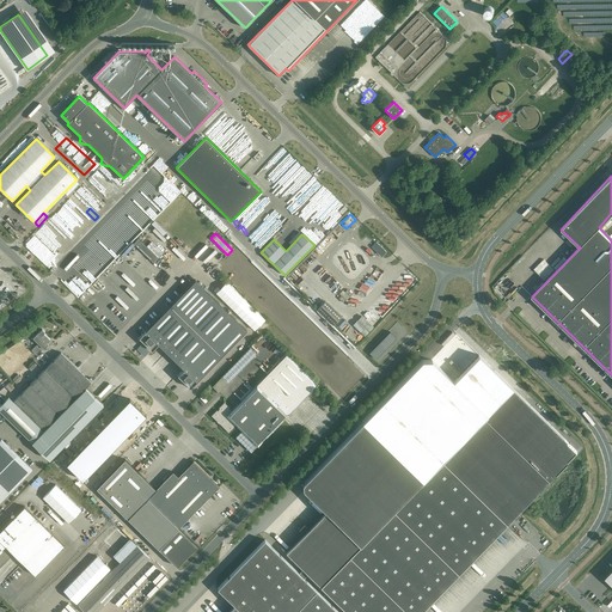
[(61,256),(72,245),(66,239),(57,248),(61,251),(59,254),(61,256)]
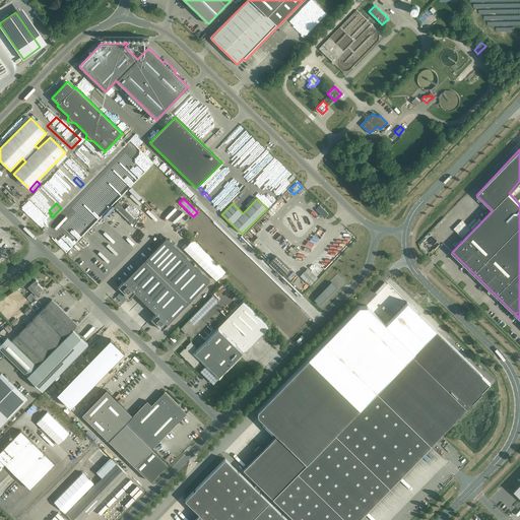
[(114,206),(129,221),(133,218),(118,203),(114,206)]
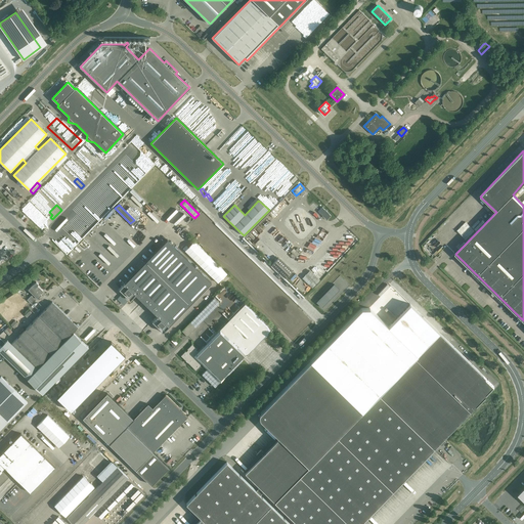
[(331,216),(322,207),(318,212),(326,220),(331,216)]
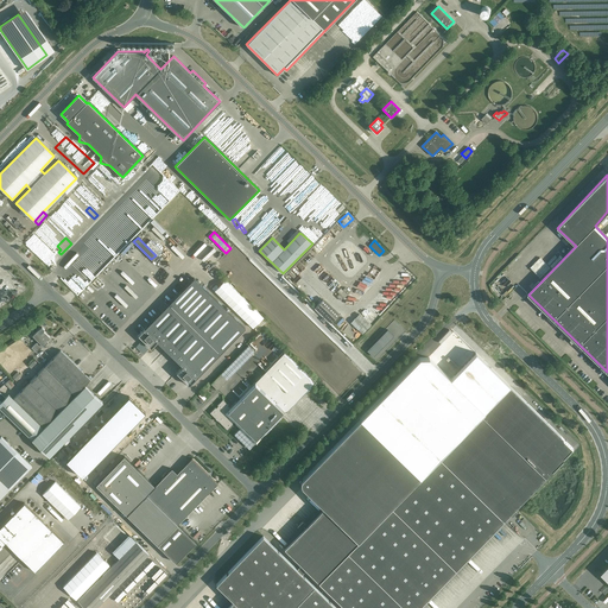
[(189,385),(245,328),(194,278),(138,335),(151,348),(157,341),(183,366),(177,373),(189,385)]
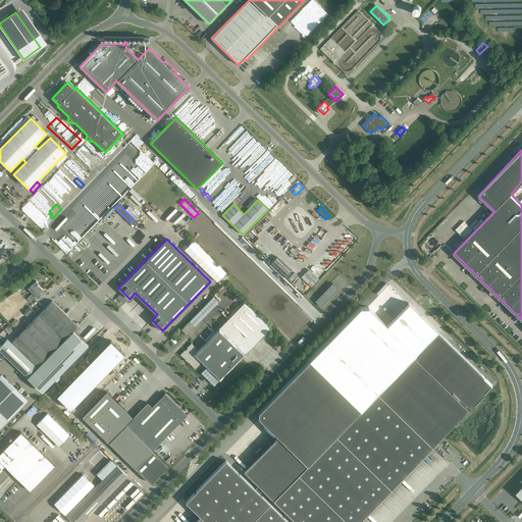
[(194,241),(184,249),(217,281),(226,272),(194,241)]
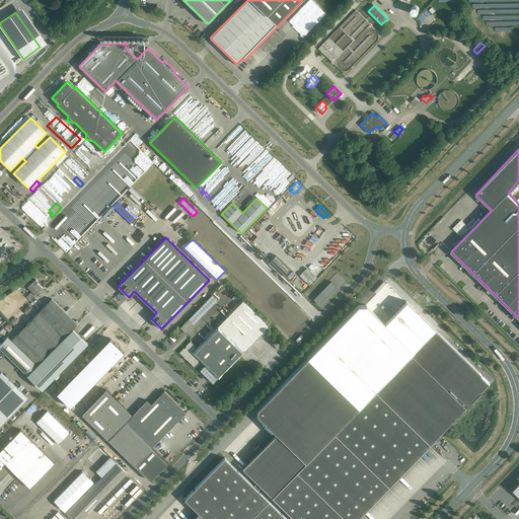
[(296,251),(298,249),(295,245),(287,252),(291,256),(293,254),(296,251)]
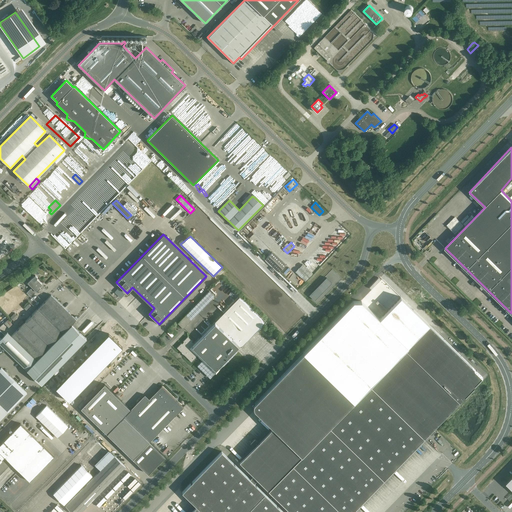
[(285,265),(272,252),(265,258),(278,271),(285,265)]
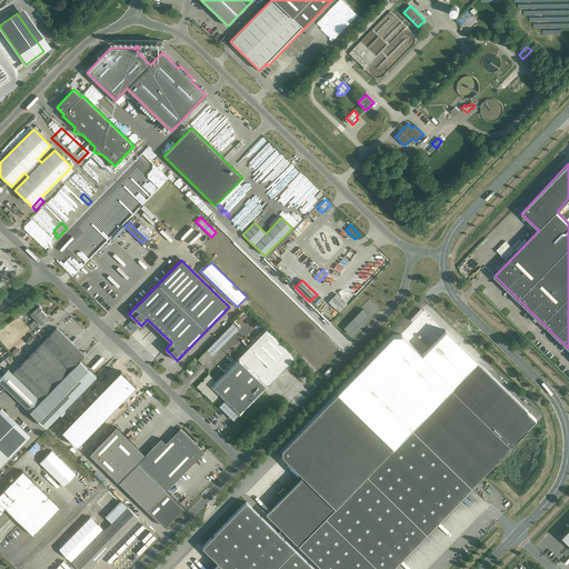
[(326,301),(337,311),(345,303),(333,292),(326,301)]
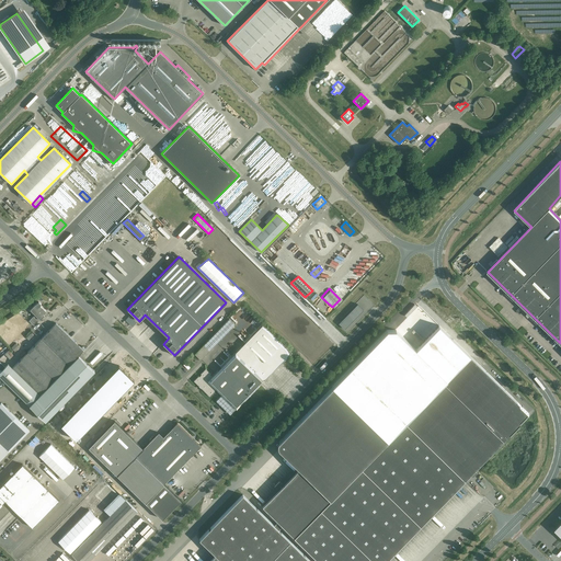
[(41,305),(42,304),(38,301),(34,305),(30,309),(35,315),(29,321),(34,325),(43,317),(42,316),(46,311),(41,305)]
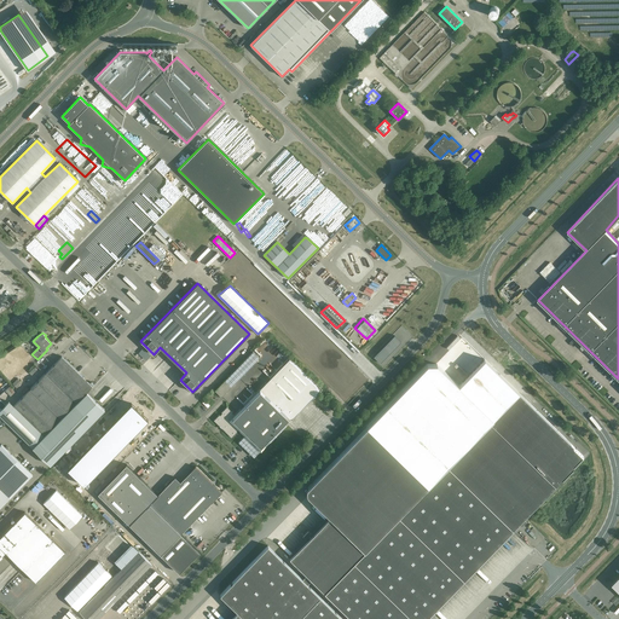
[(401,342),(394,335),(374,357),(381,363),(401,342)]
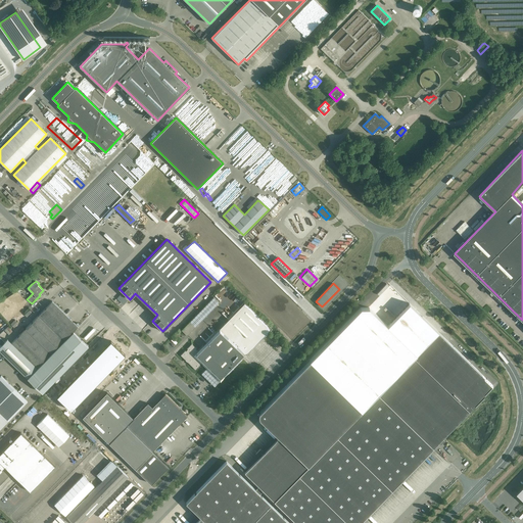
[(0,346),(0,350),(1,351),(42,392),(88,345),(74,331),(78,326),(52,301),(11,343),(7,339),(0,346)]
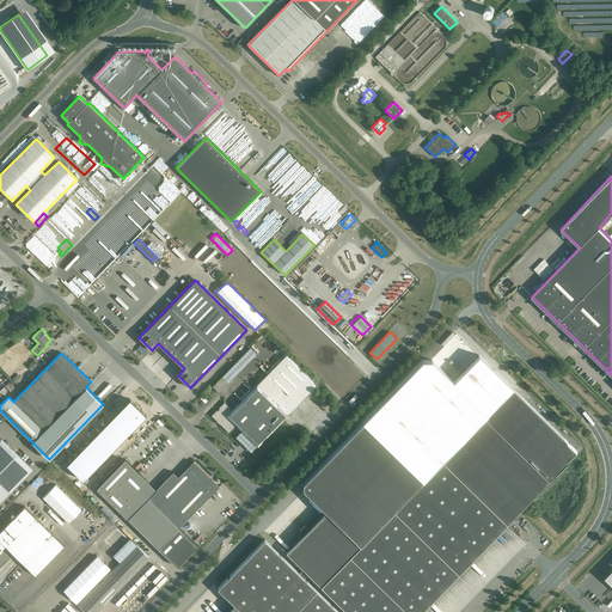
[(258,446),(288,415),(319,383),(286,353),(257,384),(232,410),(230,409),(230,408),(225,402),(219,408),(220,409),(218,410),(216,410),(212,416),(216,421),(218,421),(220,422),(219,423),(228,433),(234,427),(233,427),(236,424),(243,430),(257,446),(258,446)]
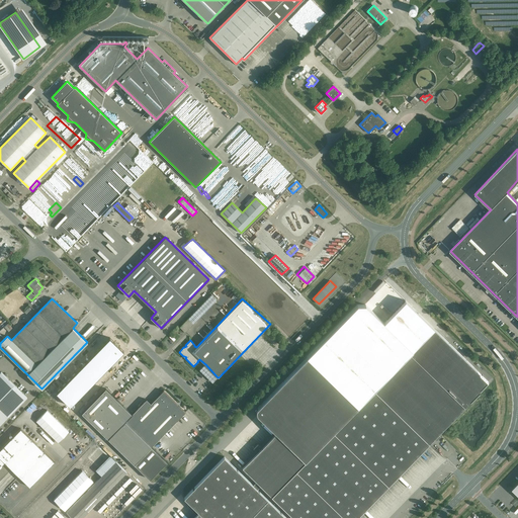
[(191,315),(180,327),(185,332),(196,320),(191,315)]
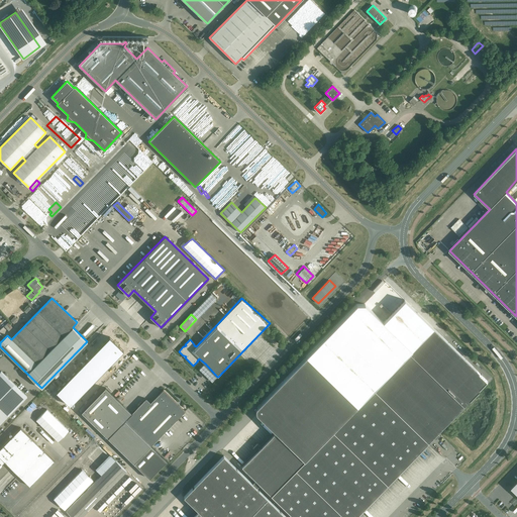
[(14,316),(10,320),(14,324),(18,320),(14,316)]
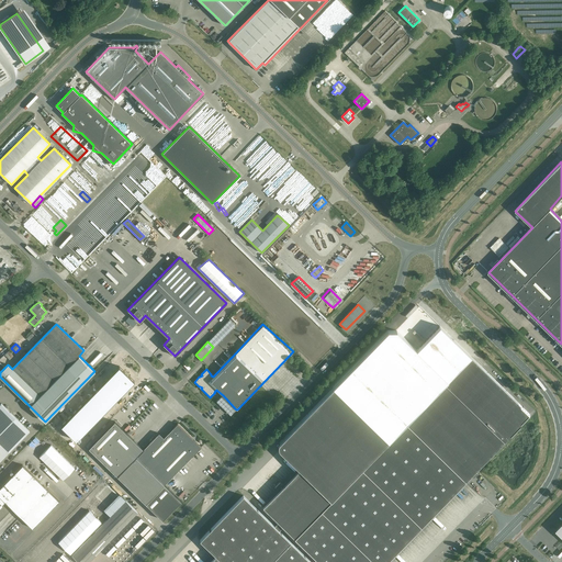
[(279,523),(274,526),(244,495),(200,540),(215,555),(209,561),(385,561),(465,481),(514,431),(530,414),(519,404),(471,357),(389,441),(334,388),(280,444),(284,447),(280,451),(300,470),(284,486),(280,482),(276,487),(279,491),(263,507),(279,523)]
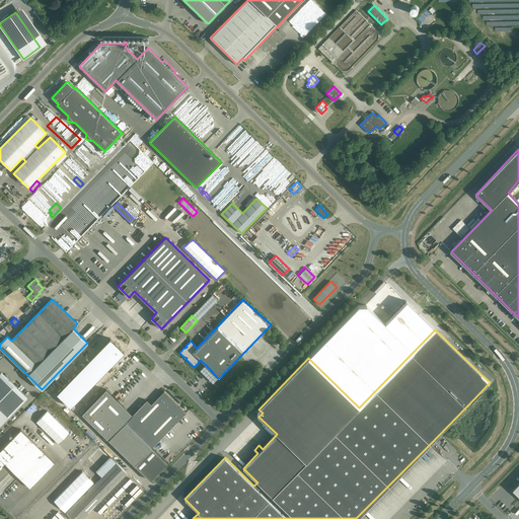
[(109,339),(105,344),(113,350),(117,345),(109,339)]
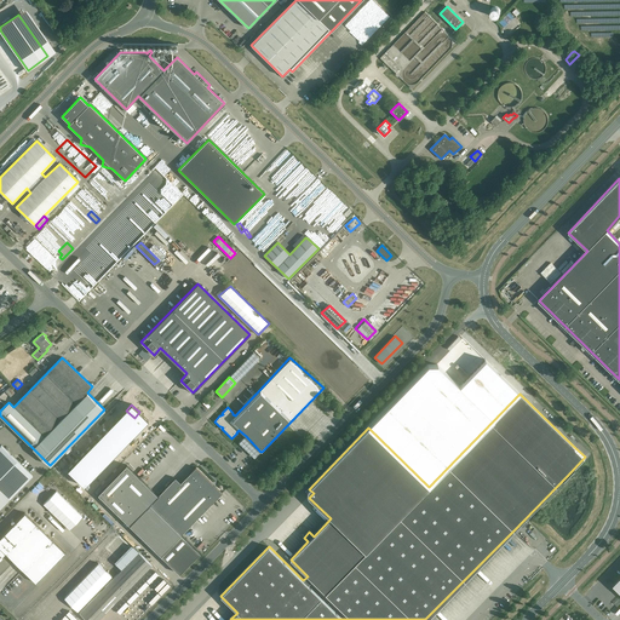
[(126,411),(120,417),(128,424),(135,418),(126,411)]
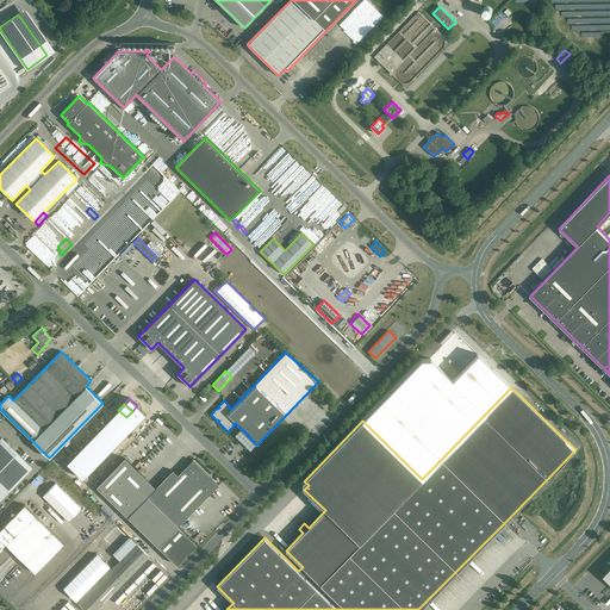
[(137,405),(132,411),(141,419),(145,414),(137,405)]
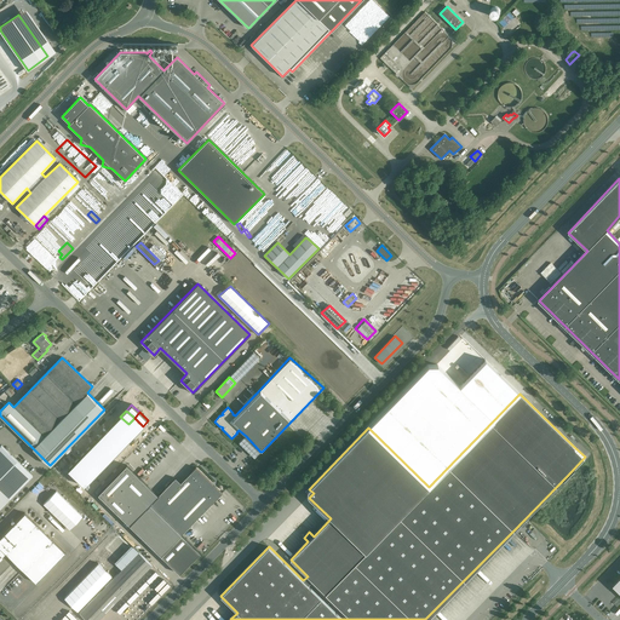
[(120,417),(114,422),(122,430),(128,424),(120,417)]
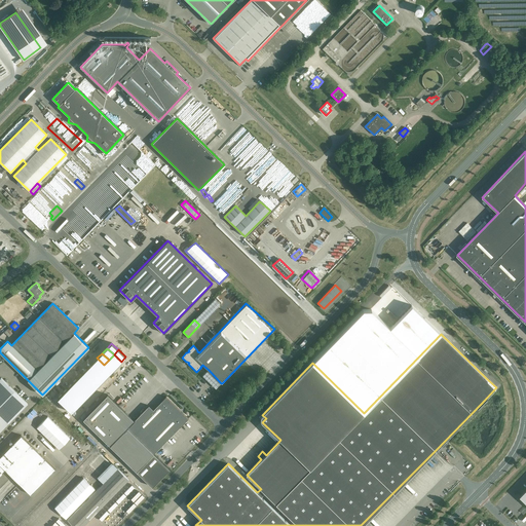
[(114,354),(109,360),(116,367),(121,362),(114,354)]
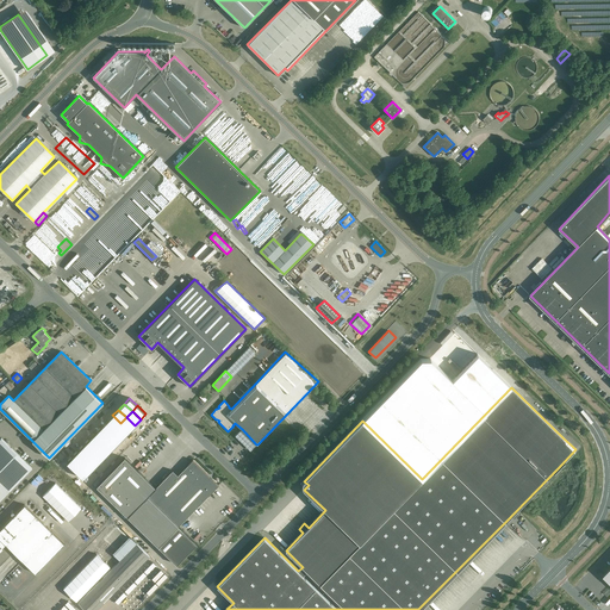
[(112,415),(106,421),(114,429),(120,423),(112,415)]
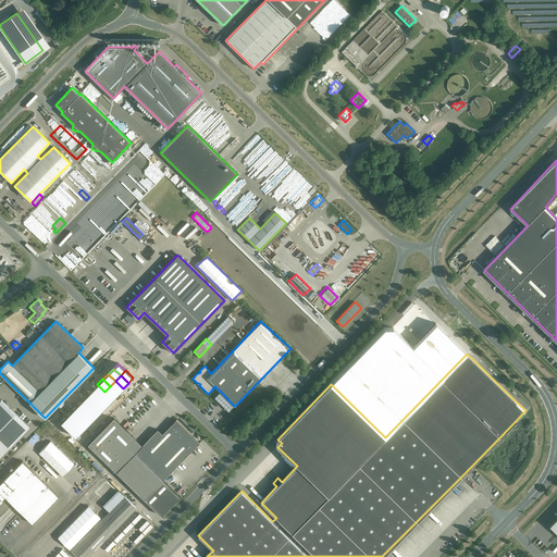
[(115,381),(110,386),(118,394),(123,388),(115,381)]
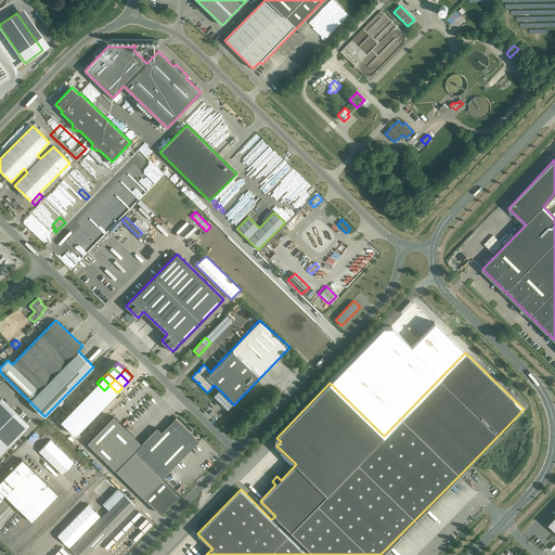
[(97,383),(91,388),(99,396),(104,390),(97,383)]
